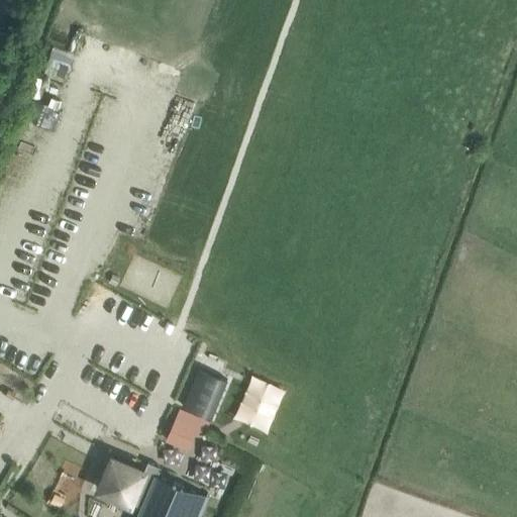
[(0,0),(0,19),(3,20),(9,18),(13,14),(14,8),(12,2),(9,0),(0,0)]
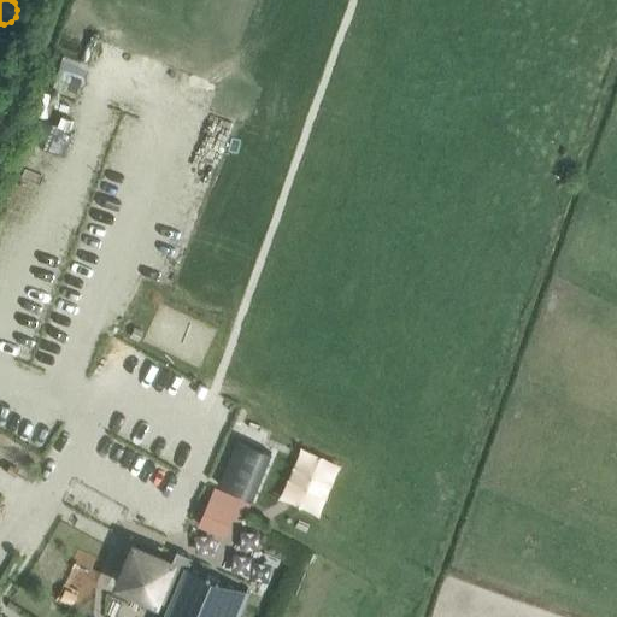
[(269,454),(238,441),(219,486),(251,498),(269,454)]
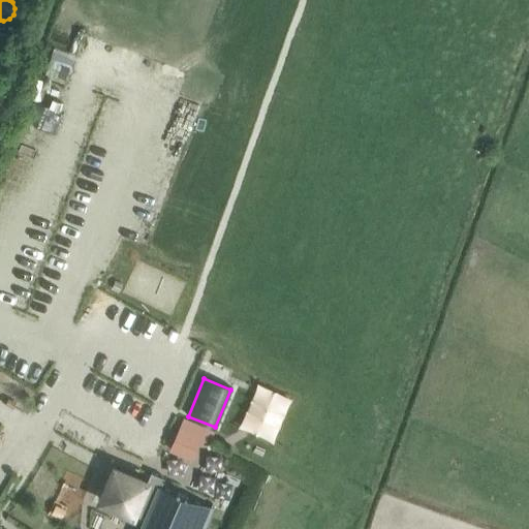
[(289,400),(259,386),(240,429),(271,442),(289,400)]
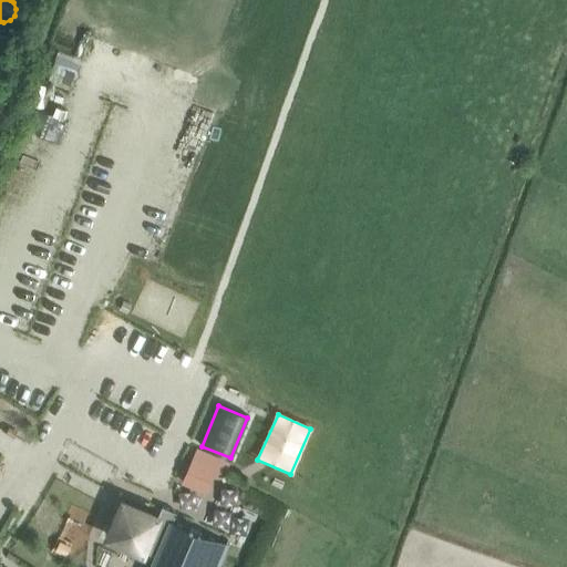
[(219,487),(197,477),(188,498),(210,508),(219,487)]
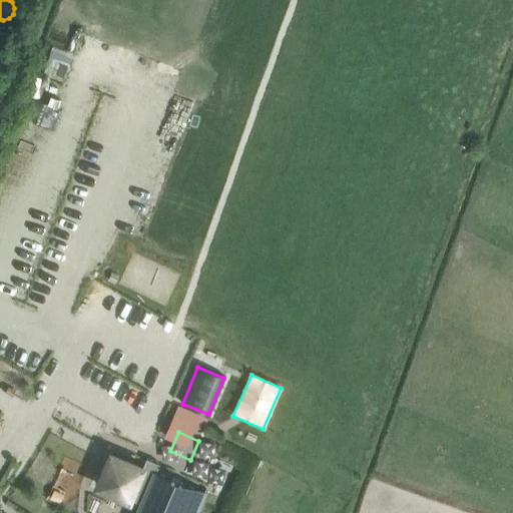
[(193,512),(203,491),(157,472),(159,468),(148,463),(146,468),(115,455),(102,486),(144,504),(139,512),(193,512)]
